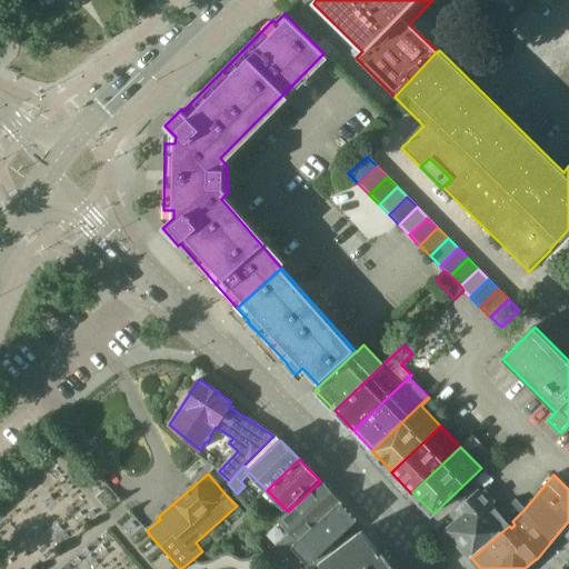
[(340,503),(322,483),(281,521),(291,532),(268,555),(273,565),(285,556),(292,548),(292,547),(340,503)]
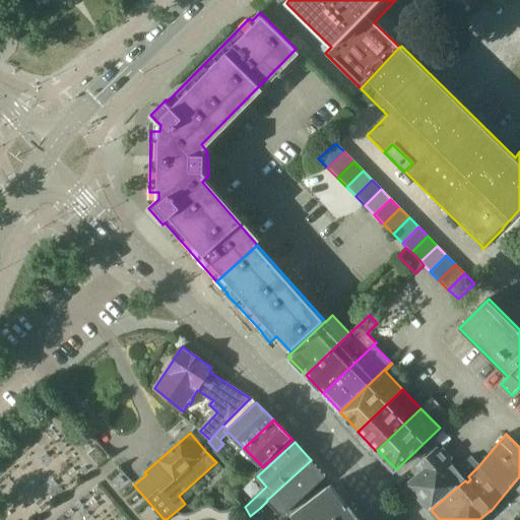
[(407,484),(431,510),(465,480),(465,479),(437,447),(414,467),(420,473),(407,484)]
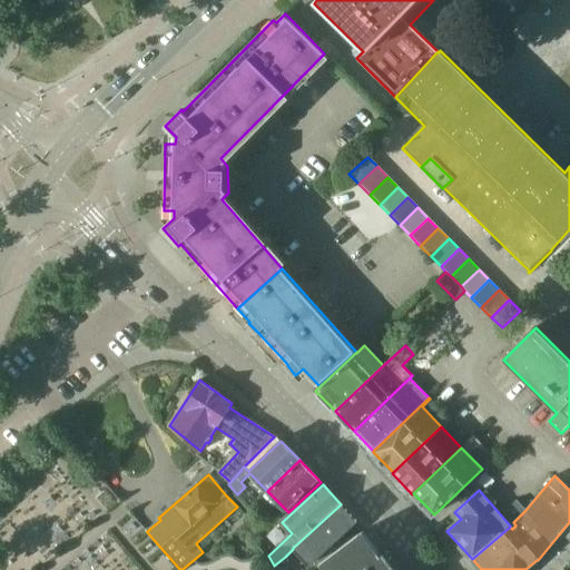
[(504,512),(513,522),(526,510),(517,500),(504,512)]
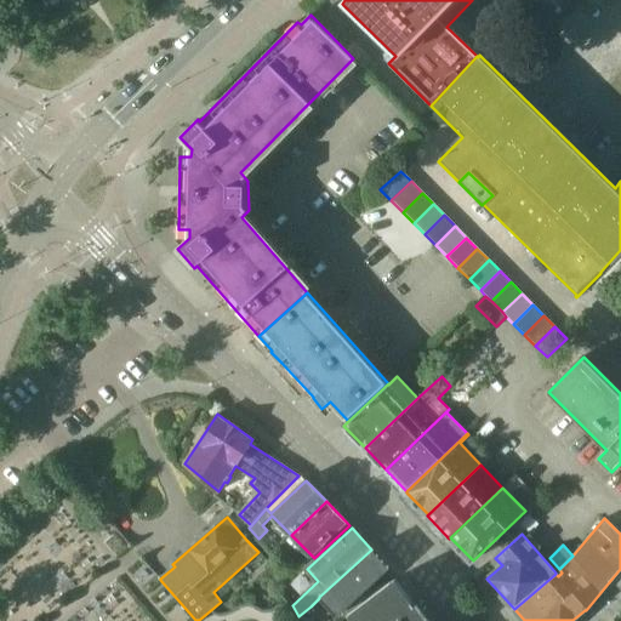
[(388,569),(371,550),(319,597),(319,598),(337,616),(388,569)]
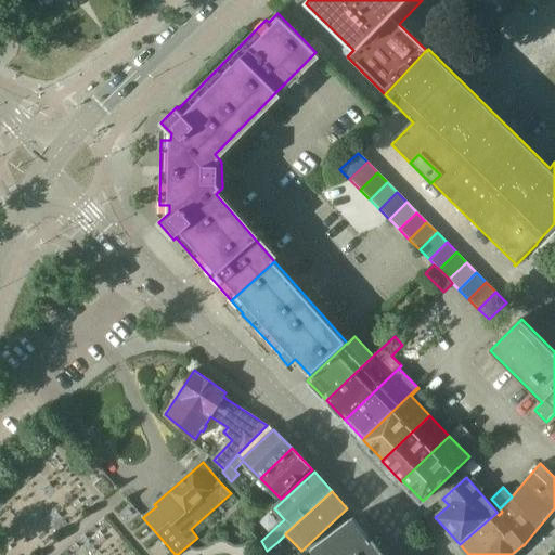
[(375,554),(371,542),(372,541),(369,538),(370,538),(353,517),(311,550),(315,554),(375,554)]
